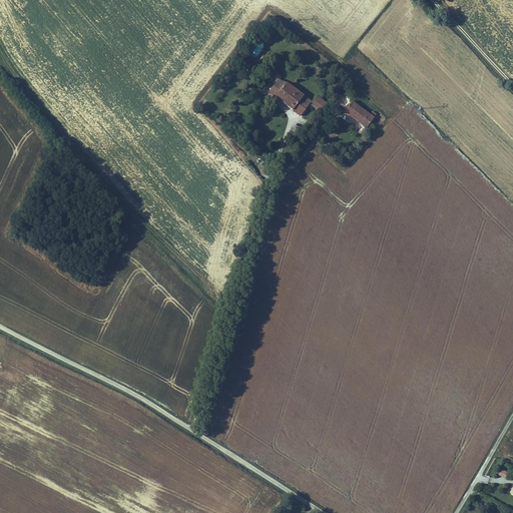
[(275,84),(269,92),(302,117),(311,105),(321,112),(328,102),(319,96),(314,102),(288,82),(281,80),(283,76),(277,72),(270,81),(275,84)]
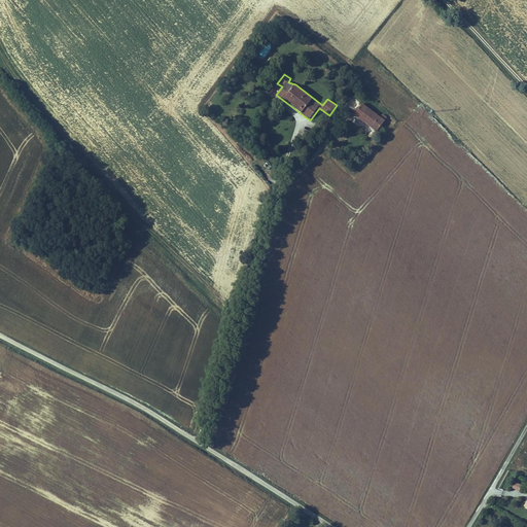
[(380,117),(362,105),(355,115),(372,128),(380,117)]
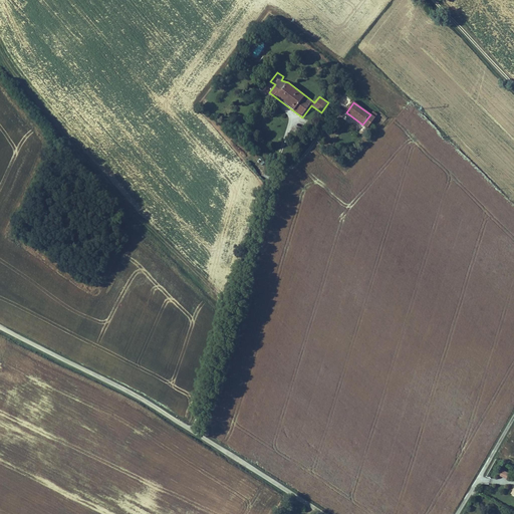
[(370,114),(362,124),(367,127),(377,114),(373,111),(371,114),(370,114)]
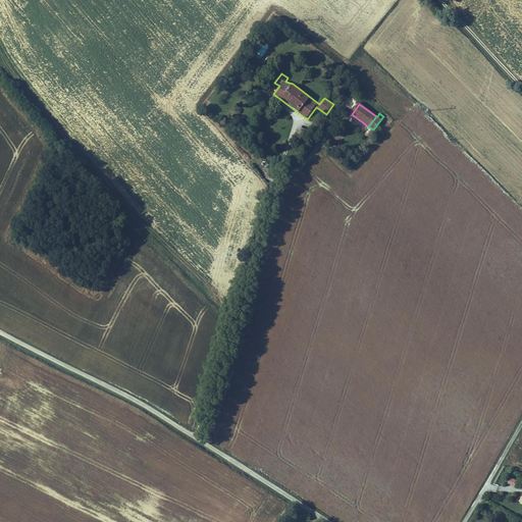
[(518,481),(511,478),(508,484),(515,487),(518,481)]
